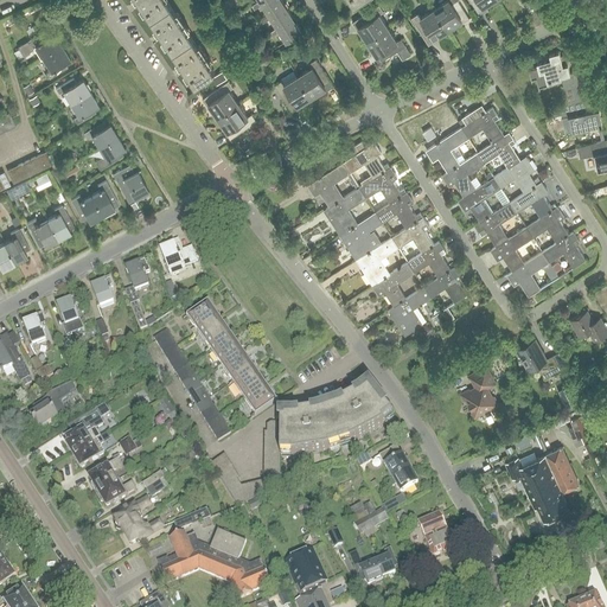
[(141,5),(151,19),(170,6),(165,0),(138,0),(135,2),(139,7),(141,5)]
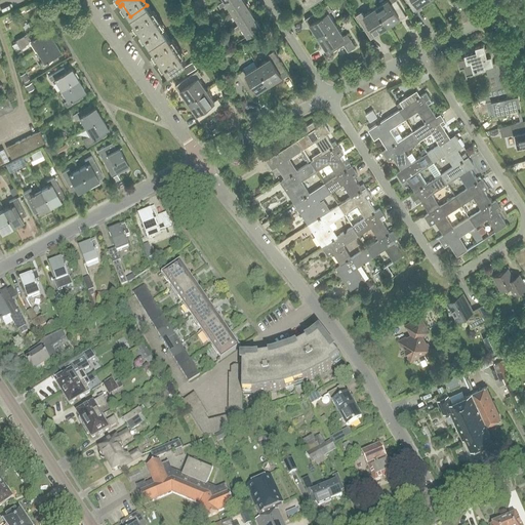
[(232,12),(245,4),(242,0),(226,0),(225,1),(217,5),(219,9),(227,4),(232,12)]
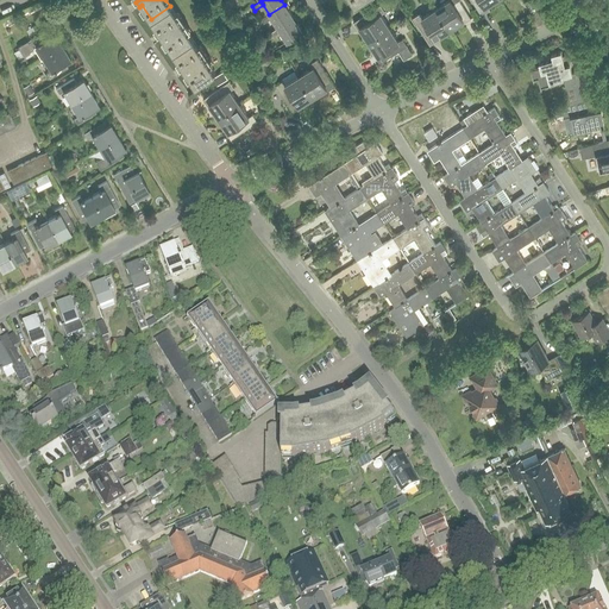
[(459,0),(449,0),(435,8),(450,31),(470,18),(459,1),(459,0)]
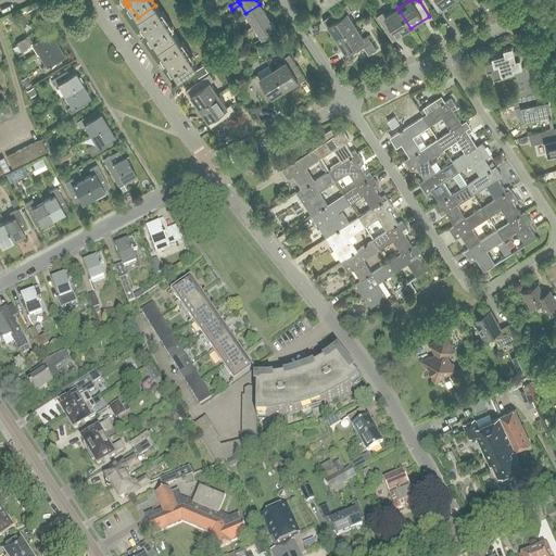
[(430,0),(437,11),(453,0),(430,0)]
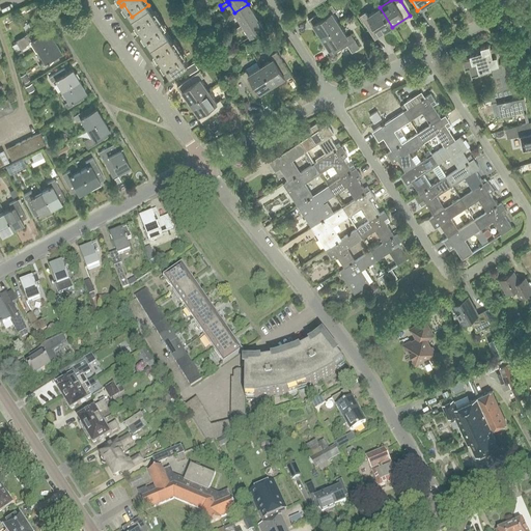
[(236,17),(242,25),(256,16),(248,4),(234,12),(227,18),(230,21),(236,17)]
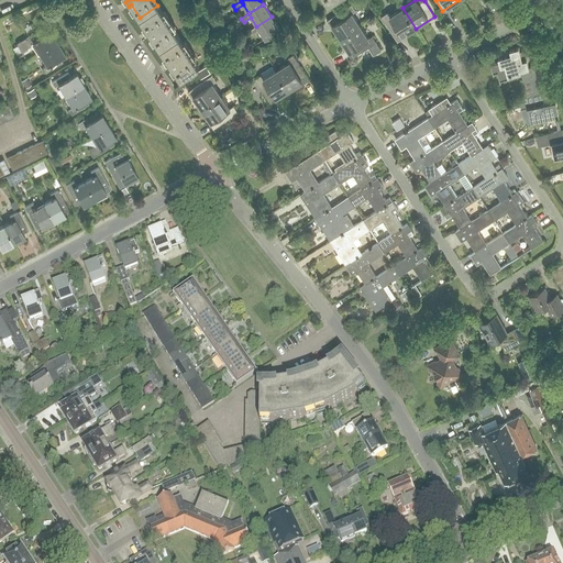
[(152,35),(161,47),(177,36),(157,6),(140,18),(148,31),(146,32),(148,37),(152,35)]
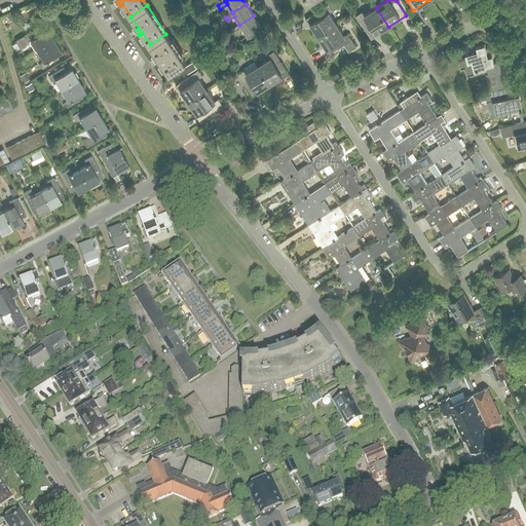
[(306,20),(317,36),(337,24),(329,12),(332,10),(329,5),(306,20)]
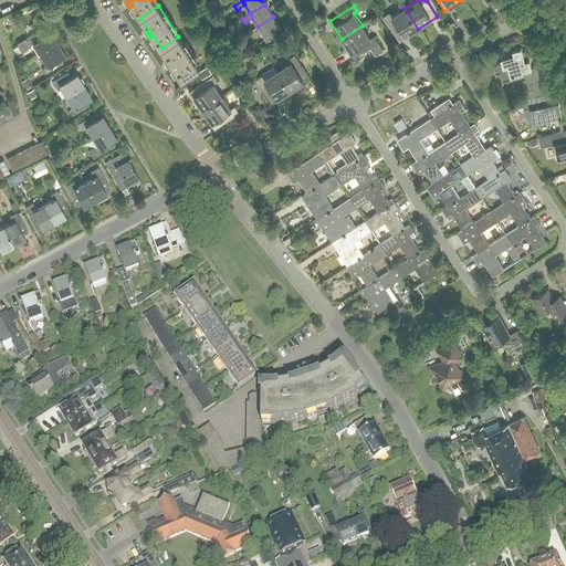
[(406,37),(418,29),(405,8),(392,17),(390,13),(384,18),(399,42),(407,38),(406,37)]
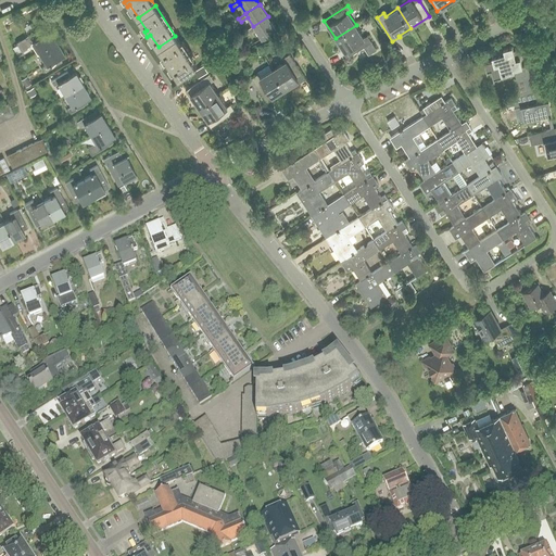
[(262,39),(276,29),(268,16),(253,26),(247,30),(249,35),(256,29),(262,39)]
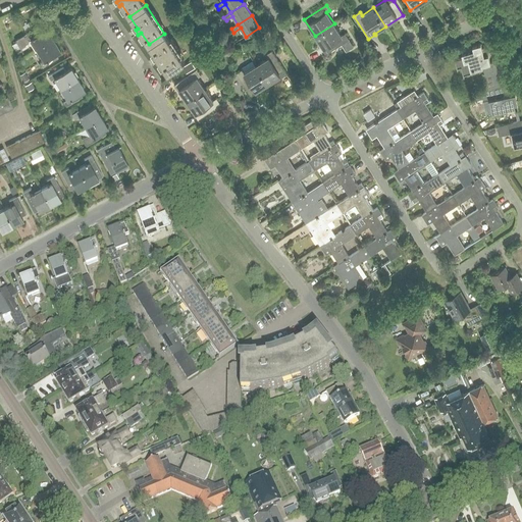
[(334,23),(315,36),(327,53),(342,44),(347,51),(354,47),(345,34),(342,36),(334,23)]
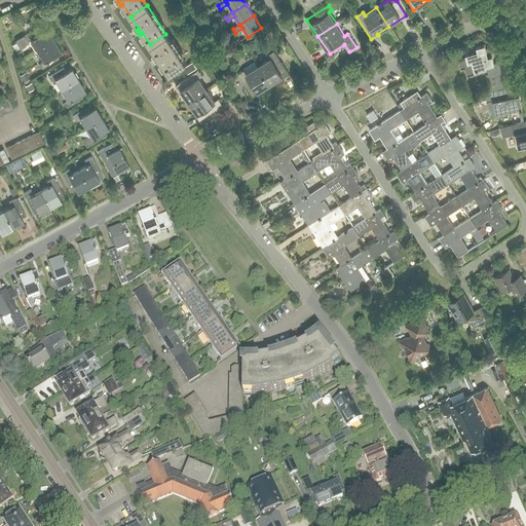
[(30,40),(37,50),(54,40),(47,29),(42,32),(40,28),(24,38),(23,36),(14,41),(19,47),(27,42),(30,40)]
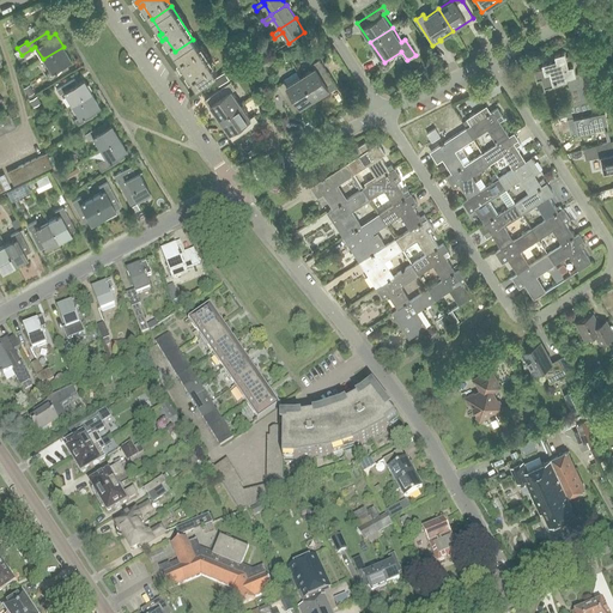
[(216,73),(193,40),(175,52),(184,67),(181,70),(184,74),(188,72),(198,86),(216,73)]
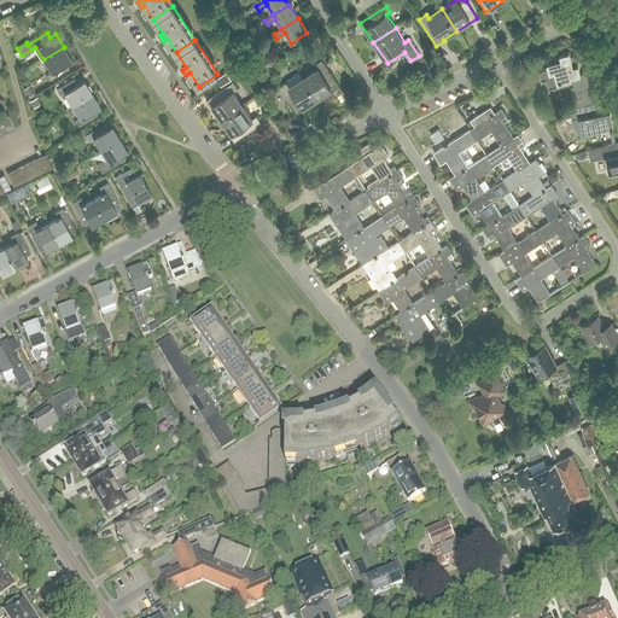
[(73,60),(64,47),(44,59),(51,73),(47,75),(50,80),(69,69),(66,64),(73,60)]
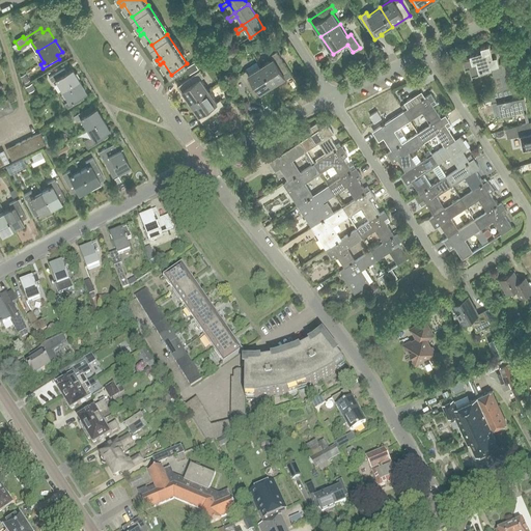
[(491,67),(497,91),(509,88),(503,63),(499,64),(497,57),(493,58),(488,46),(472,50),(473,55),(470,56),(471,59),(463,61),(465,71),(469,70),(472,79),(484,76),(482,70),(491,67)]
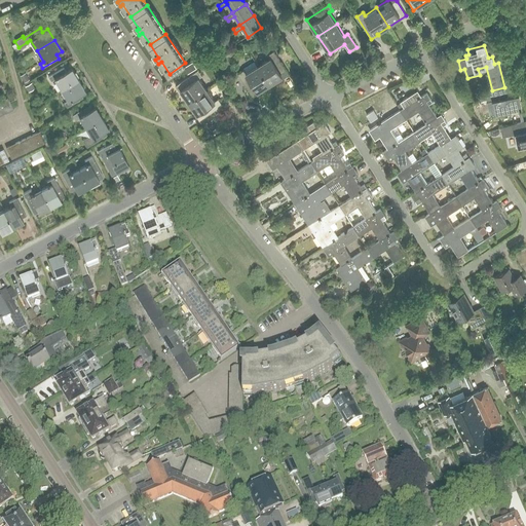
[(258,67),(270,85),(288,74),(273,52),(268,55),(270,60),(258,67)]
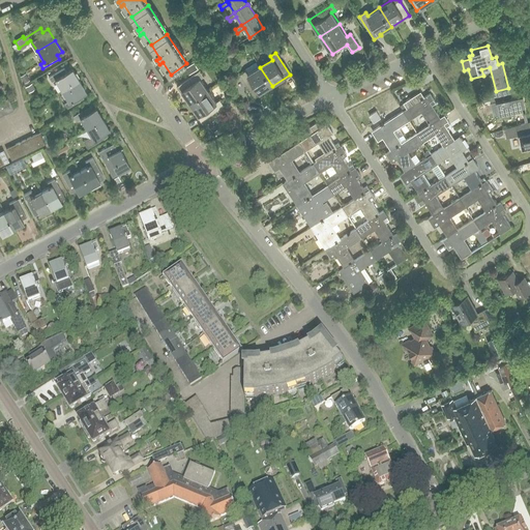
[(189,66),(194,72),(199,69),(195,62),(189,66)]
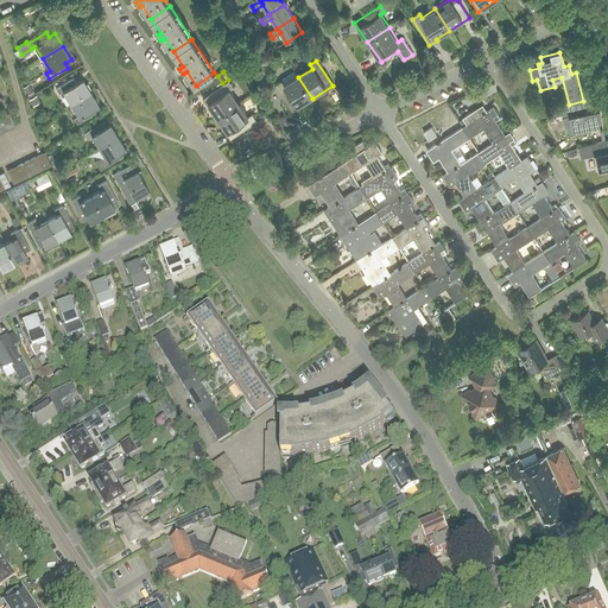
[(291,112),(312,99),(298,77),(285,86),(283,82),(276,86),(291,112)]
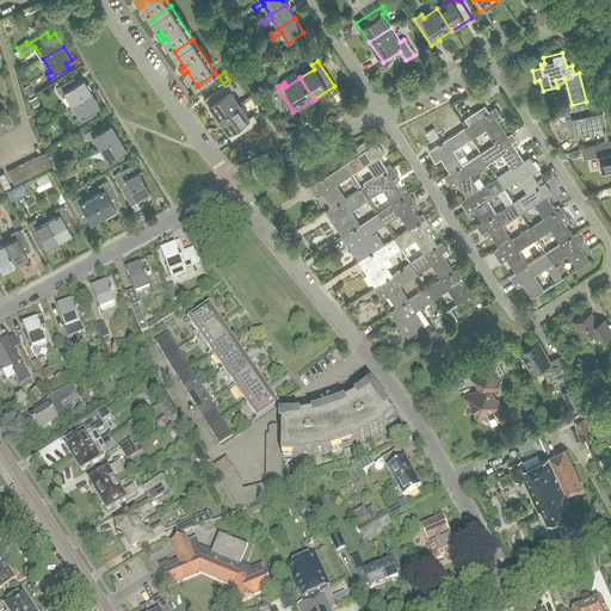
[(63,92),(72,104),(92,92),(84,79),(76,84),(74,79),(56,90),(59,94),(63,92)]
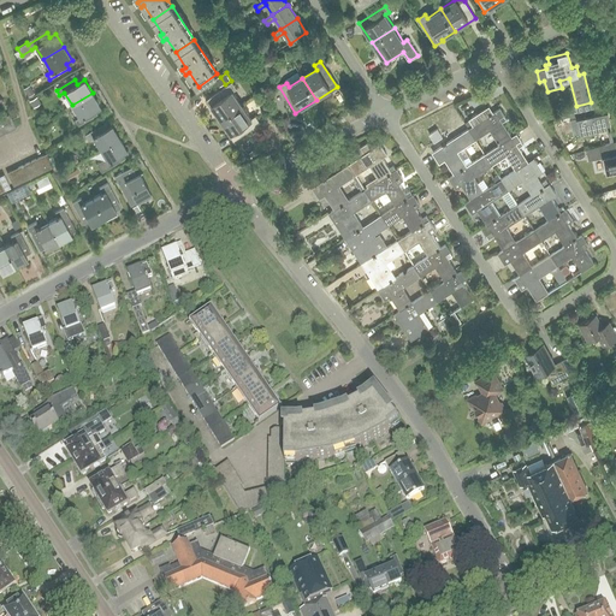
[(207,100),(220,119),(242,106),(234,93),(237,89),(232,83),(207,100)]
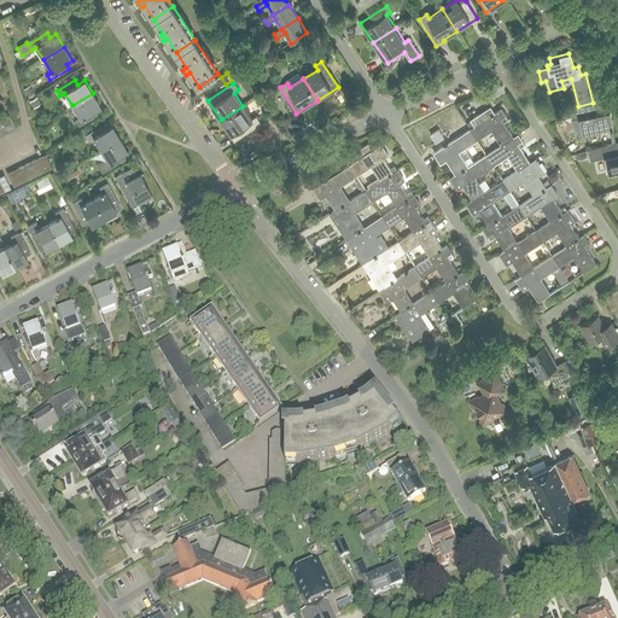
[(29,86),(24,89),(29,98),(34,94),(29,86)]
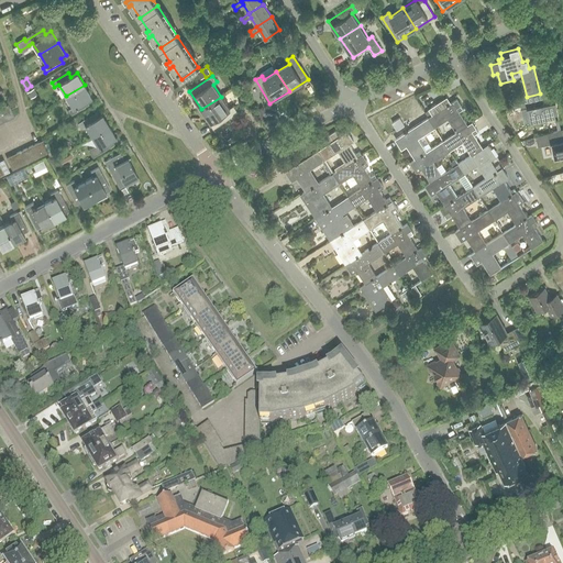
[(91,97),(85,85),(66,96),(73,108),(68,110),(72,114),(88,105),(86,100),(91,97)]
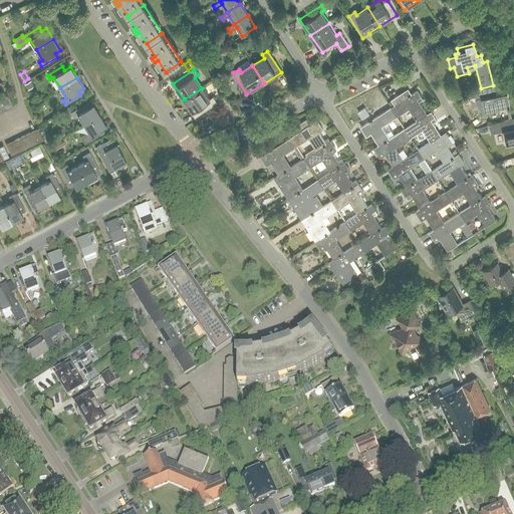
[(35,86),(32,81),(26,84),(29,89),(35,86)]
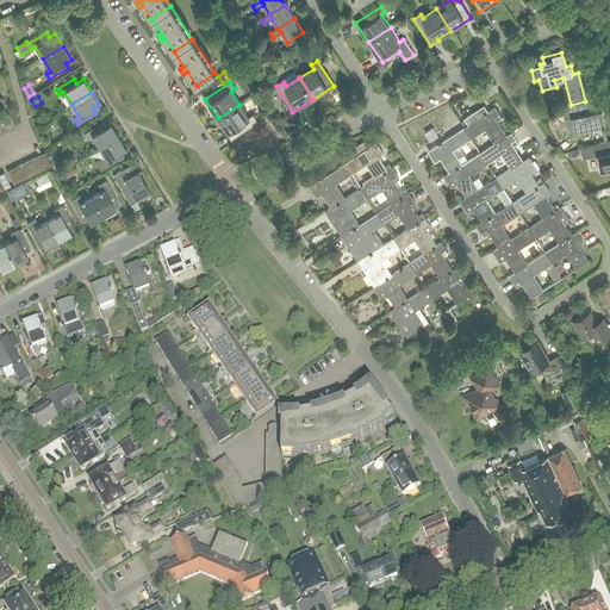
[(585,101),(571,105),(567,106),(549,111),(552,119),(571,114),(576,132),(605,125),(602,110),(589,113),(585,101)]
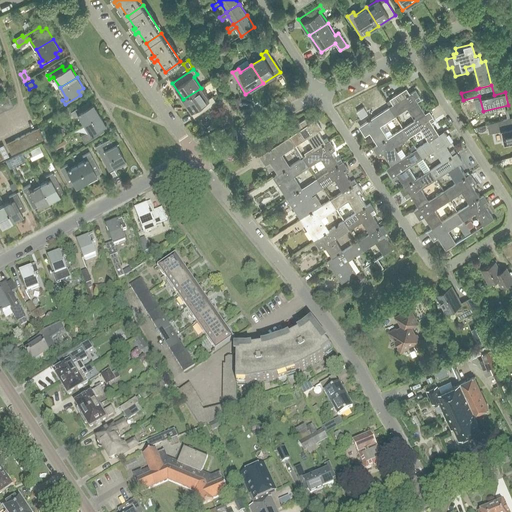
[(209,99),(201,88),(183,99),(195,116),(216,102),(212,96),(209,99)]
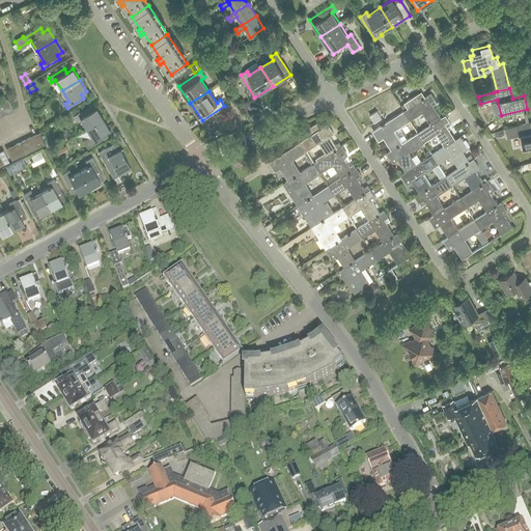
[(422,112),(429,126),(441,118),(432,106),(437,104),(430,93),(425,96),(421,91),(403,102),(408,108),(403,111),(410,120),(422,112)]
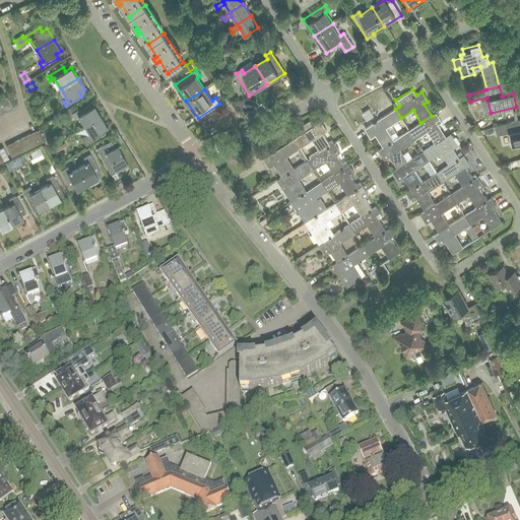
[(8,98),(2,100),(7,111),(13,109),(8,98)]
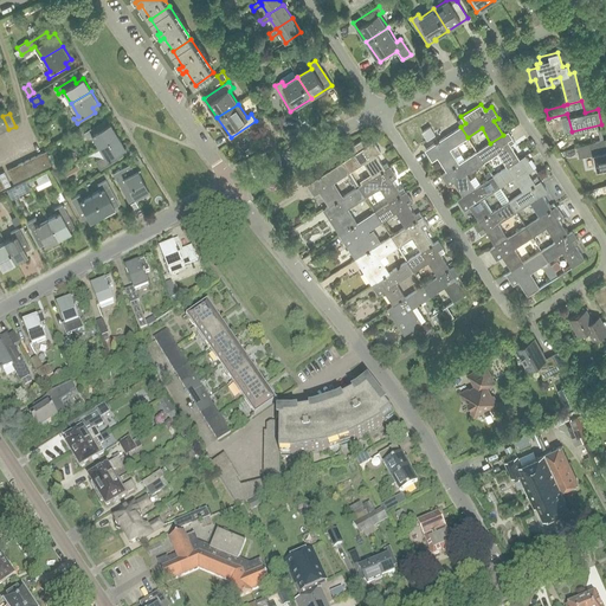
[(92,136),(100,148),(118,136),(110,124),(105,127),(103,122),(84,133),(88,139),(92,136)]
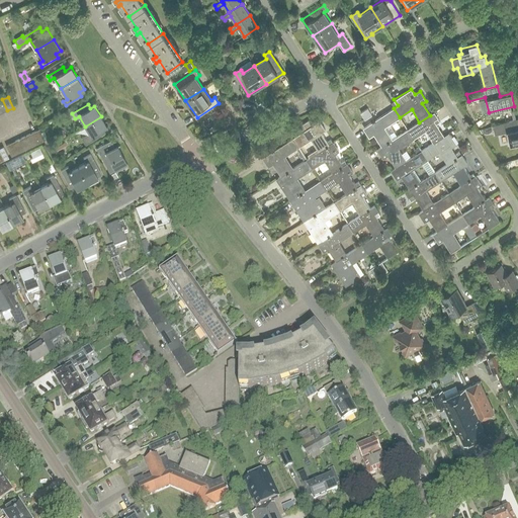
[(400,117),(394,108),(363,127),(369,137),(373,135),(381,147),(392,140),(383,127),(400,117)]
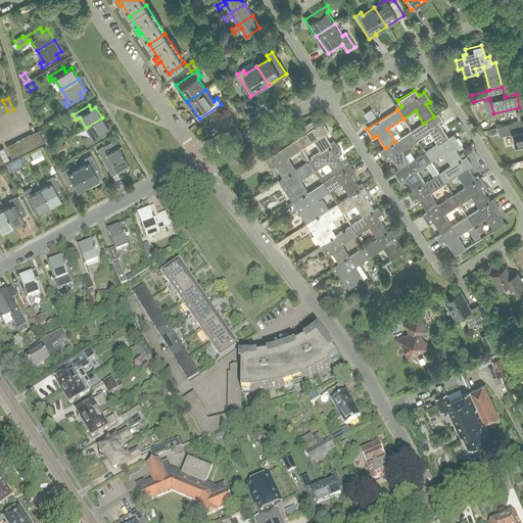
[(371,110),(364,114),(369,122),(375,116),(371,110)]
